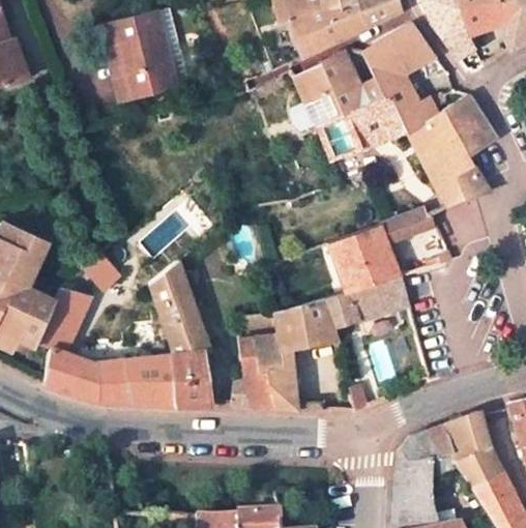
[(8,0),(0,0),(0,41),(11,39),(6,23),(15,20),(8,0)]
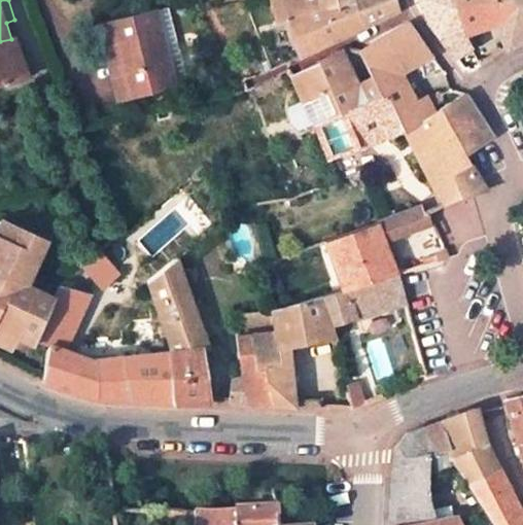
[(290,25),(303,58),(364,28),(357,3),(324,9),(322,0),(275,0),(281,22),(286,21),(288,26),(290,25)]
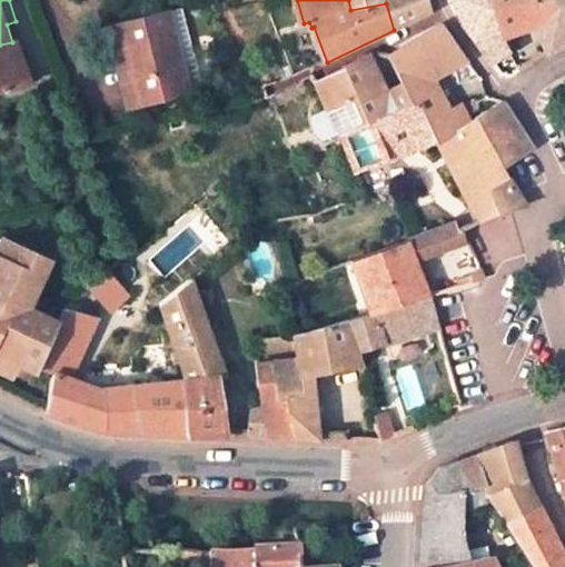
[(348,0),(350,10),(386,3),(394,30),(433,11),(429,0),(348,0)]
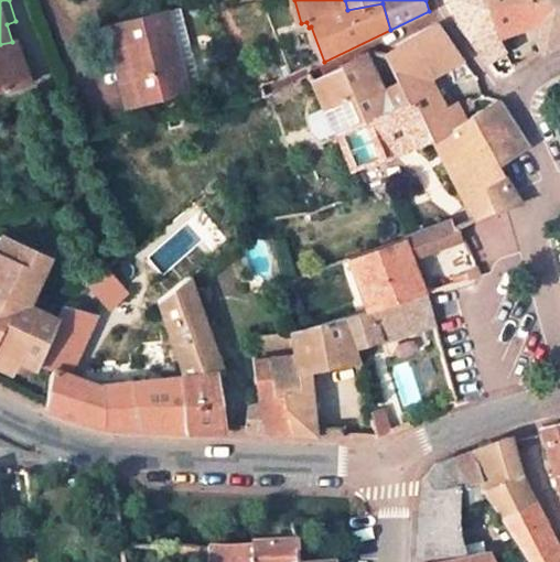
[(509,51),(508,47),(506,45),(504,42),(503,40),(498,32),(480,0),(452,0),(462,26),(502,75),(514,73),(519,68),(509,51)]
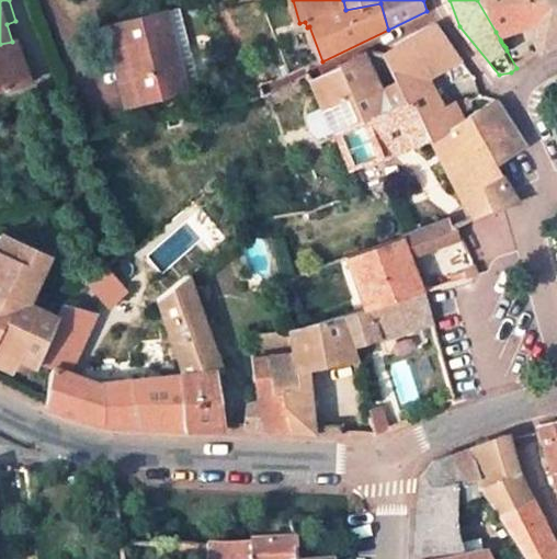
[(556,0),(477,0),(496,32),(532,20),(542,16),(541,13),(552,8),(556,16),(556,0)]
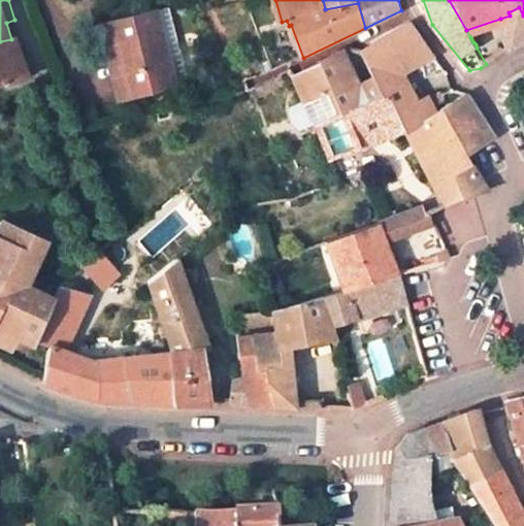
[(95,25),(123,100),(170,83),(163,62),(175,58),(164,26),(152,31),(142,7),(95,25)]
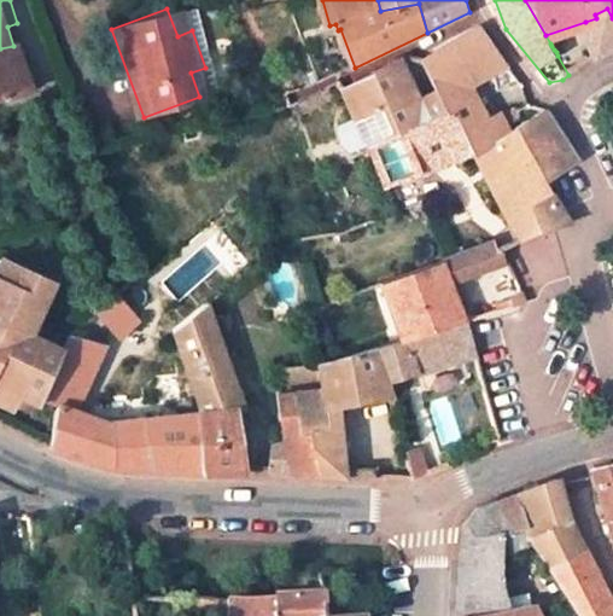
[(595,15),(596,18),(585,22),(589,29),(602,54),(612,48),(612,18),(607,9),(595,15)]
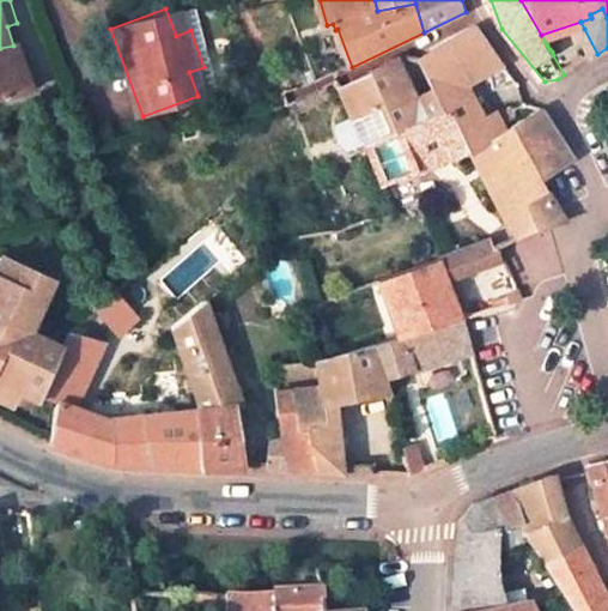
[(552,41),(584,29),(581,22),(541,35),(546,43),(552,41)]
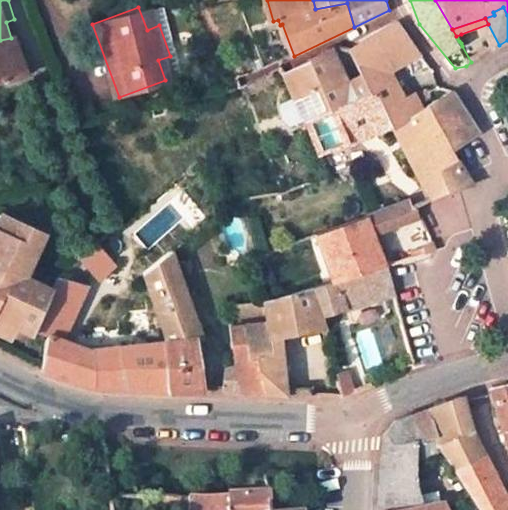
[(397,63),(421,49),(402,23),(353,51),(368,80),(397,63)]
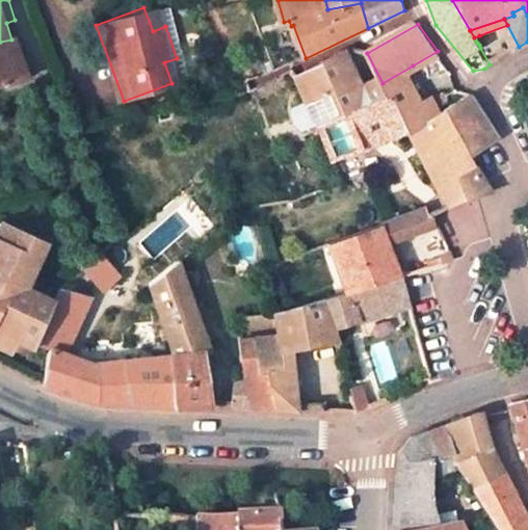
[(0,87),(25,82),(18,58),(17,54),(16,50),(15,47),(14,44),(11,40),(0,42),(0,87)]
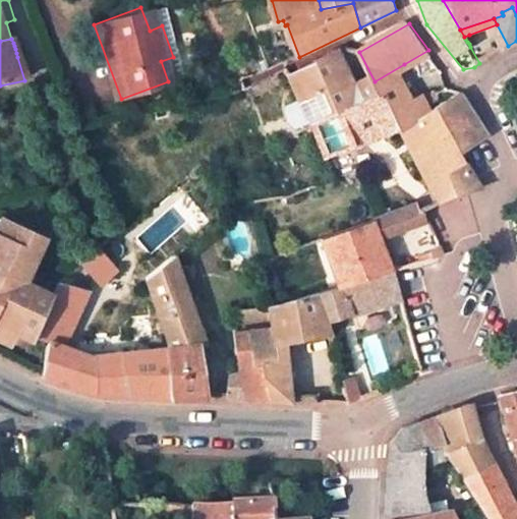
[(313,125),(382,96),(375,81),(357,89),(340,52),(323,62),(305,70),(290,76),(301,100),(311,121),(313,125)]
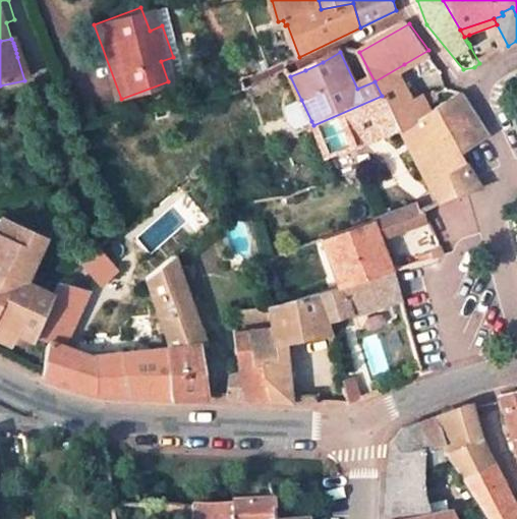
[(17,57),(24,80),(33,79),(24,55),(17,57)]
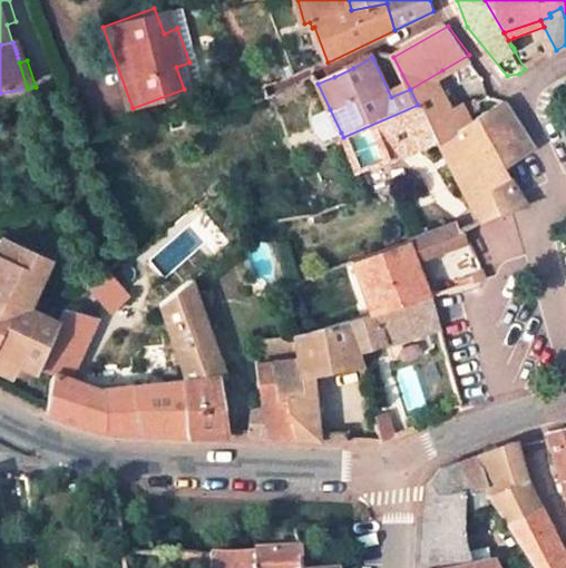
[(442,70),(410,89),(418,105),(423,103),(431,117),(451,106),(460,101),(442,70)]
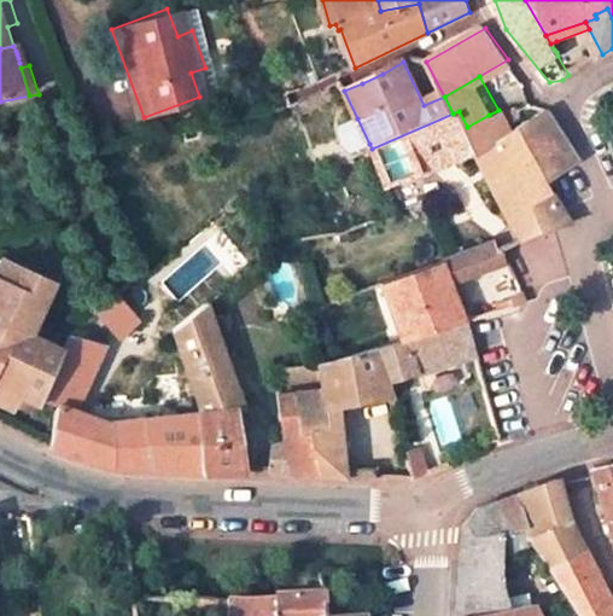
[(583,161),(549,111),(533,104),(521,109),(518,117),(507,123),(512,134),(517,132),(548,180),(583,161)]
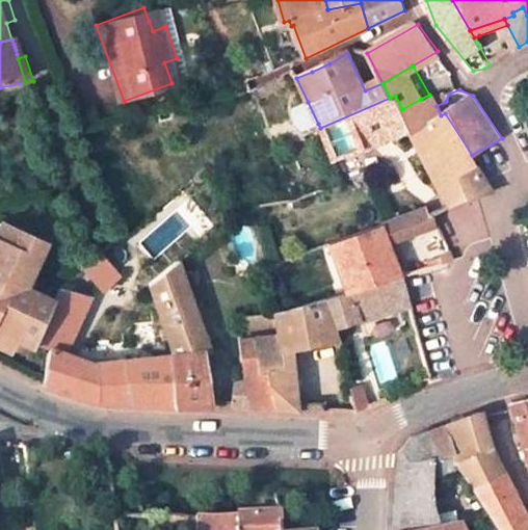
[(421,99),(433,121),(441,115),(437,106),(429,95),(421,99)]
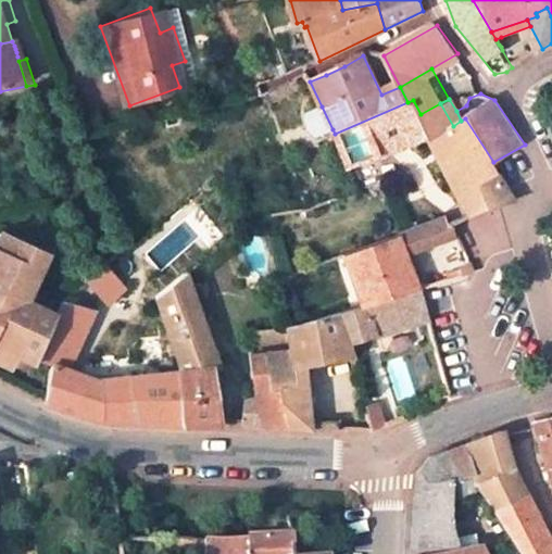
[(408,102),(335,134),(350,171),(383,156),(384,159),(429,139),(433,138),(421,114),(413,100),(408,102)]
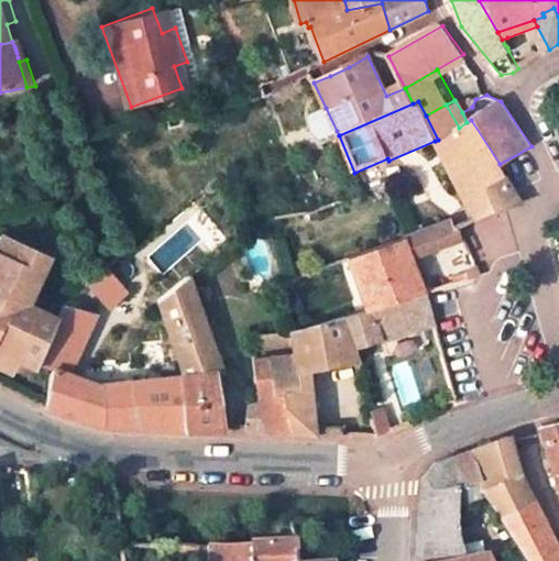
[(426,116),(438,140),(459,128),(446,105),(426,116)]
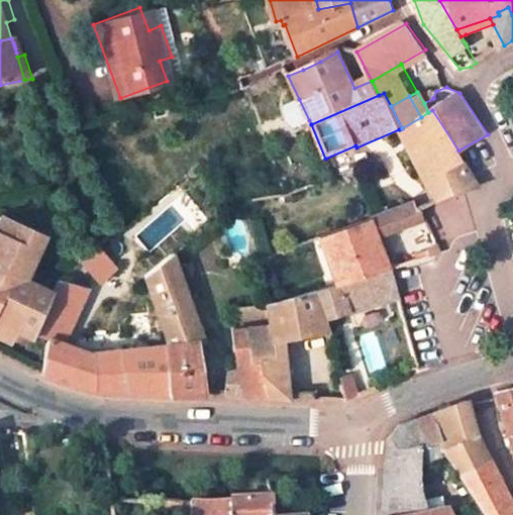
[(301,125),(309,120),(299,99),(290,103),(301,125)]
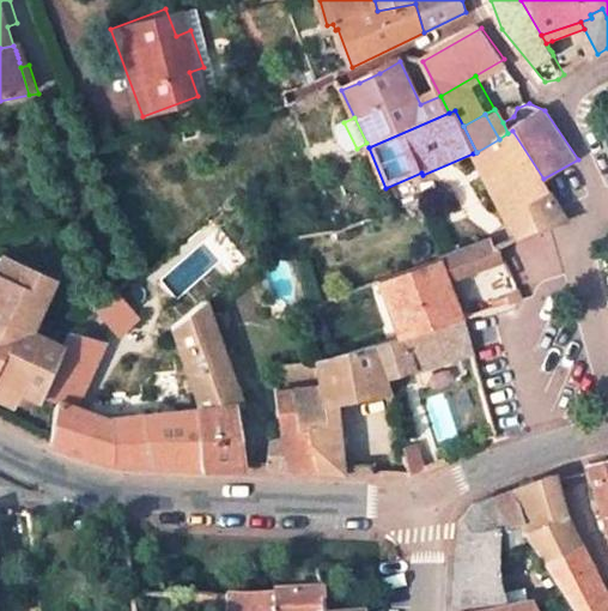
[(512,131),(508,133),(499,139),(476,152),(473,153),(520,239),(541,230),(534,205),(551,193),(543,179),(512,131)]
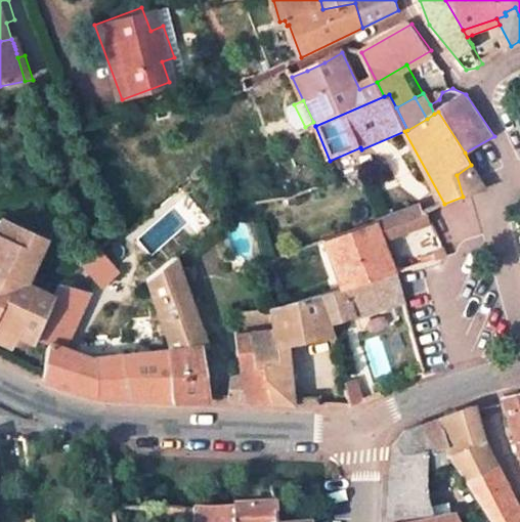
[(457,175),(463,197),(486,189),(471,165),(457,175)]
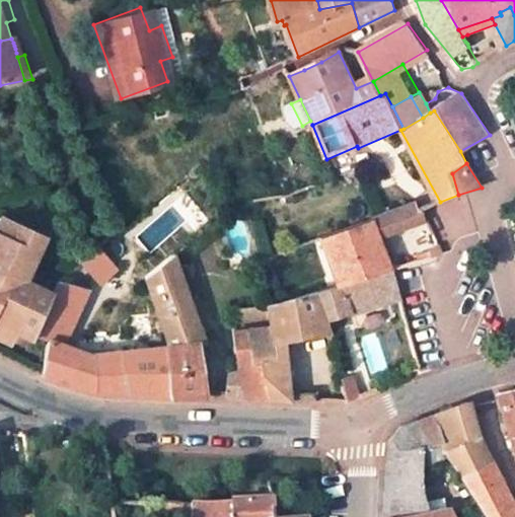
[(430,220),(426,210),(423,207),(419,206),(415,206),(382,218),(374,220),(381,237),(430,220)]
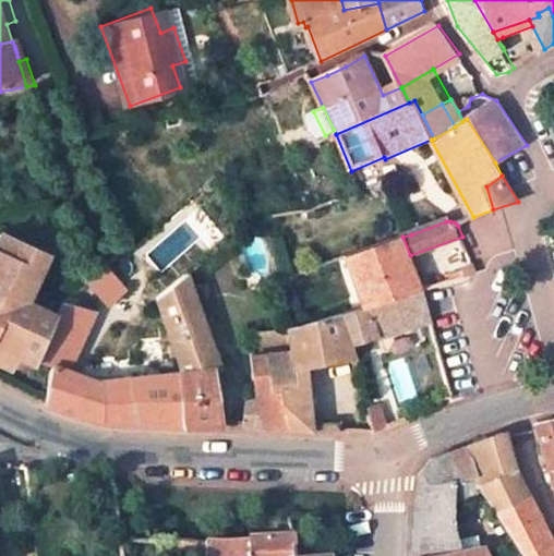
[(0,348),(40,365),(41,362),(62,313),(34,300),(53,256),(11,237),(3,252),(0,258),(0,348)]
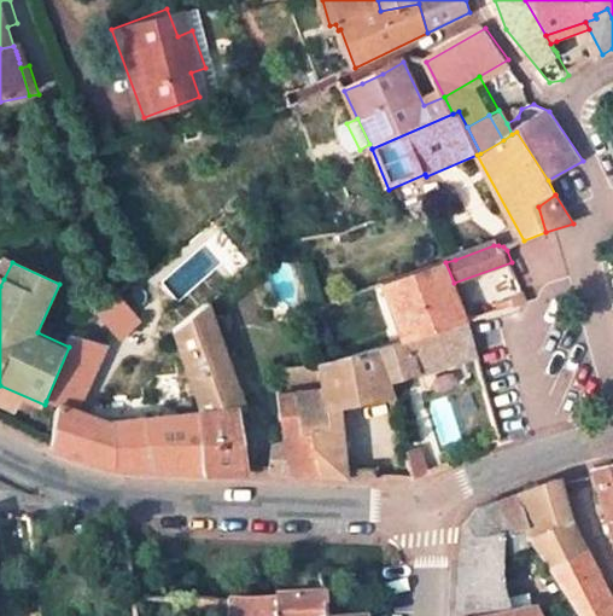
[(454,283),(445,262),(386,284),(406,342),(468,321),(454,283)]
